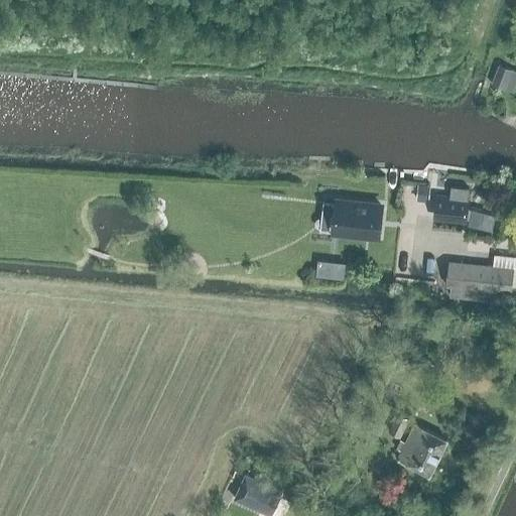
[(505,90),(513,71),(498,65),(491,84),(505,90)]
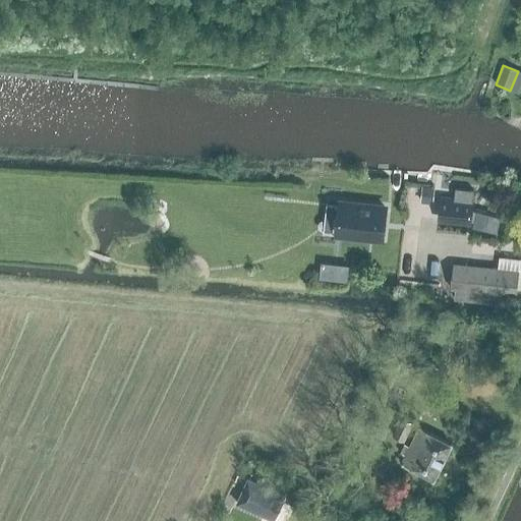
[(497,234),(500,218),(476,212),(471,211),(473,190),(454,189),(453,199),(441,197),(439,220),(473,223),(472,228),(497,234)]
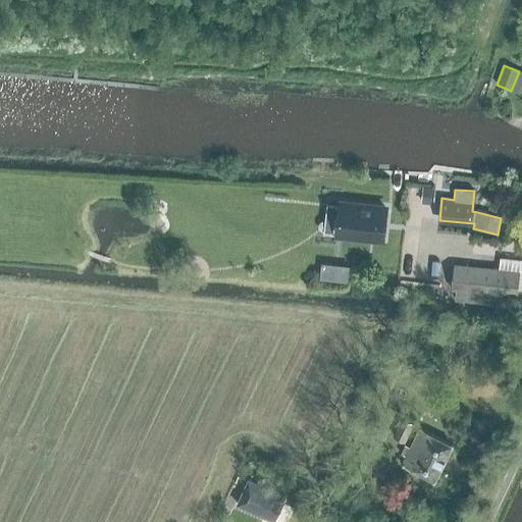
[(340,204),(336,235),(382,240),(385,209),(340,204)]
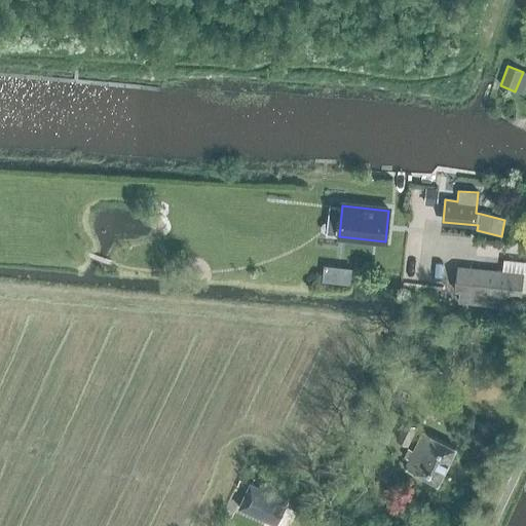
[(457,267),(454,292),(472,294),(520,299),(523,274),(502,272),(474,269),(457,267)]
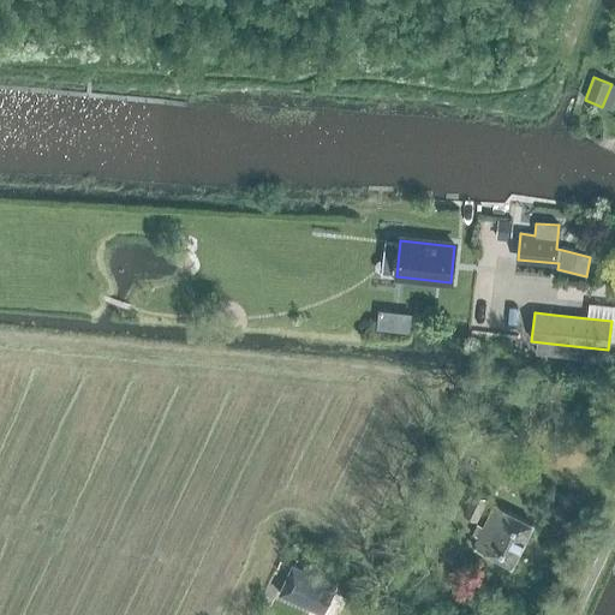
[(411,316),(395,315),(393,333),(410,334),(411,316)]
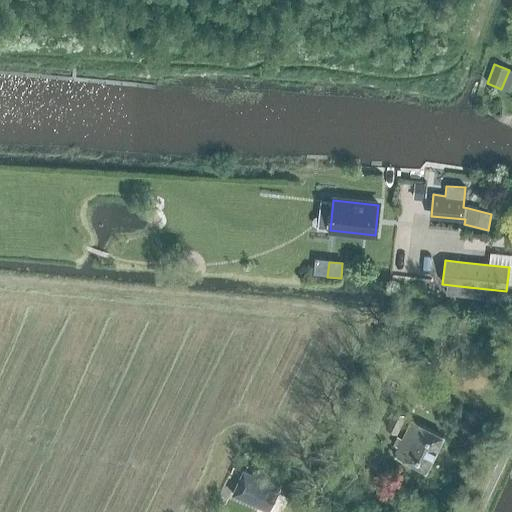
[(393,410),(384,428),(397,434),(406,416),(393,410)]
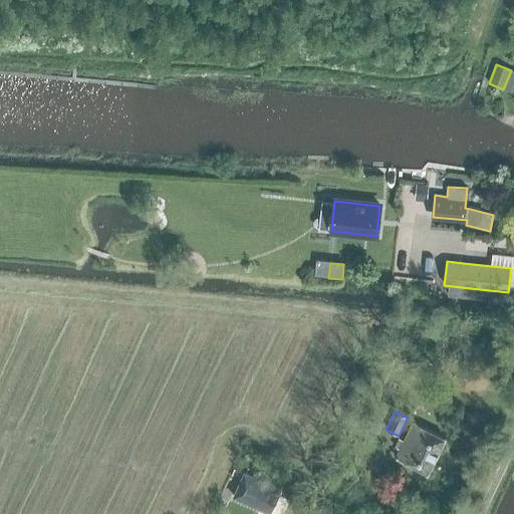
[(427,474),(445,439),(413,423),(396,458),(427,474)]
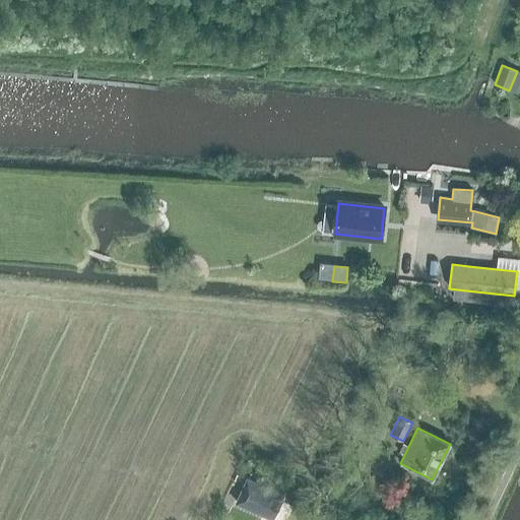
[(270,519),(272,519),(285,495),(246,476),(234,503),(270,519)]
